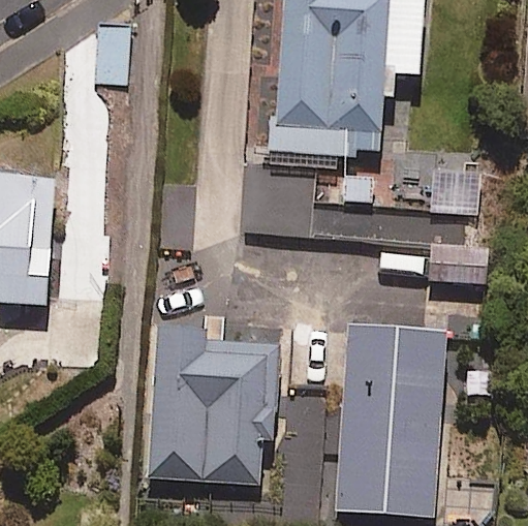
[(284,0),(276,150),(379,155),(382,100),(382,97),(397,98),(399,74),(420,75),(424,0),(284,0)]
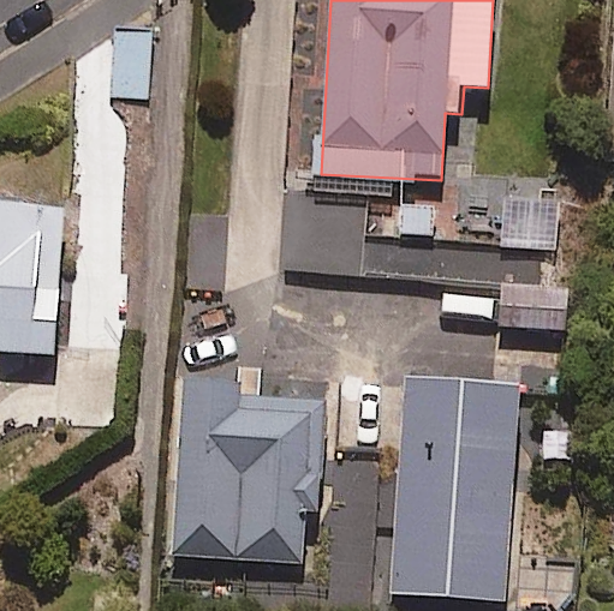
[(150,30),(114,30),(114,94),(150,94),(150,30)]
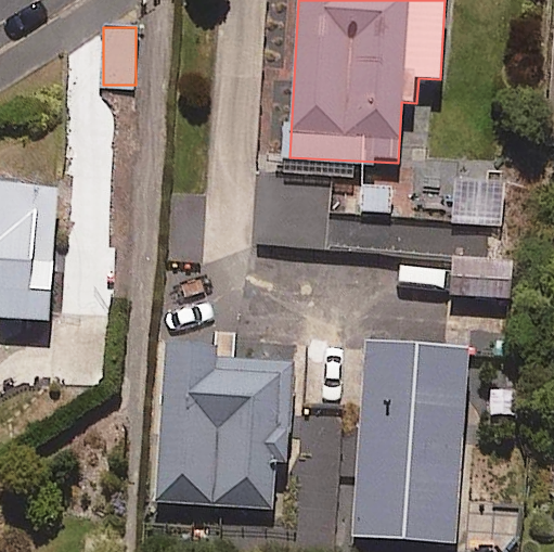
[(0,318),(50,320),(55,185),(0,183),(0,318)]
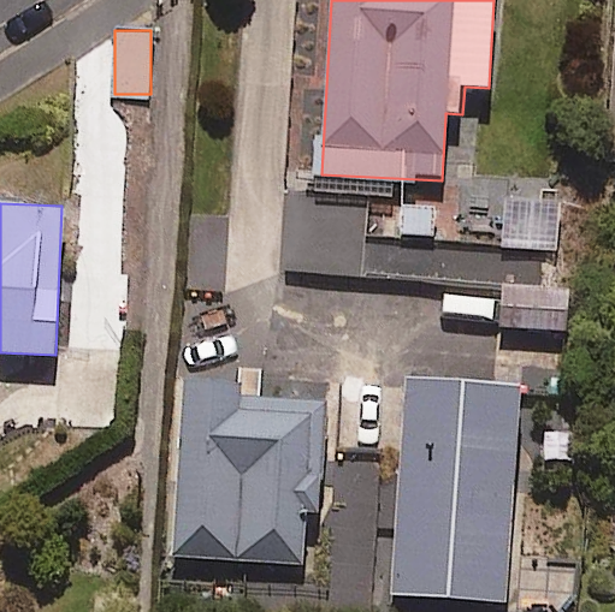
[(568,289),(504,286),(503,327),(567,330),(568,289)]
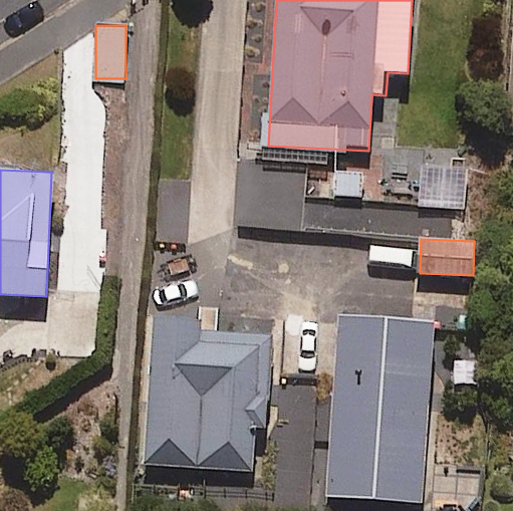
[(194,317),(153,314),(144,465),(253,472),(256,428),(265,429),(271,338),(193,333),(194,317)]
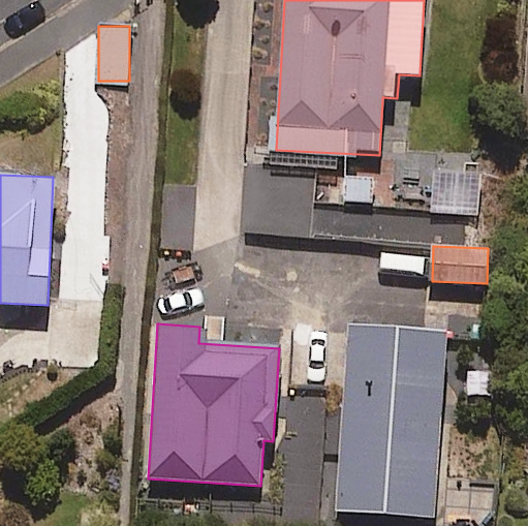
[(444,335),(345,331),(338,513),(438,516),(444,335)]
